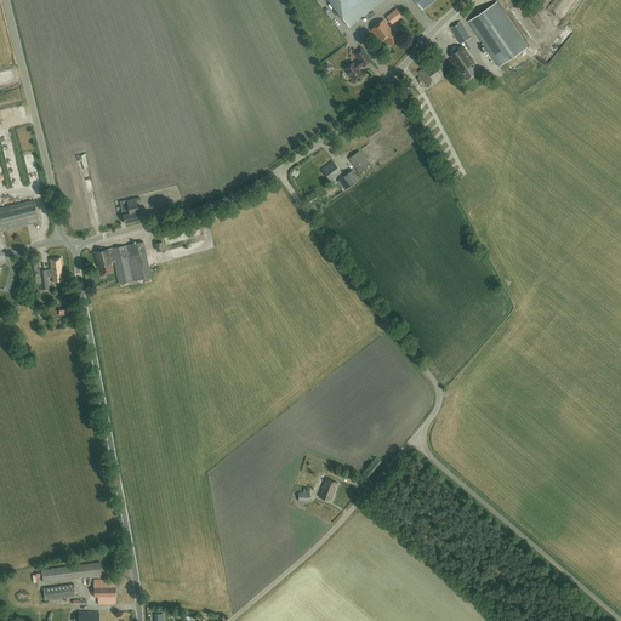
[(368,20),(375,13),(371,9),(374,6),(381,0),(329,0),(342,17),(343,18),(345,18),(345,20),(346,20),(347,21),(349,21),(351,21),(352,21),(353,21),(354,21),(355,20),(357,20),(358,18),(362,16),(363,15),(364,16),(366,20),(368,20)]
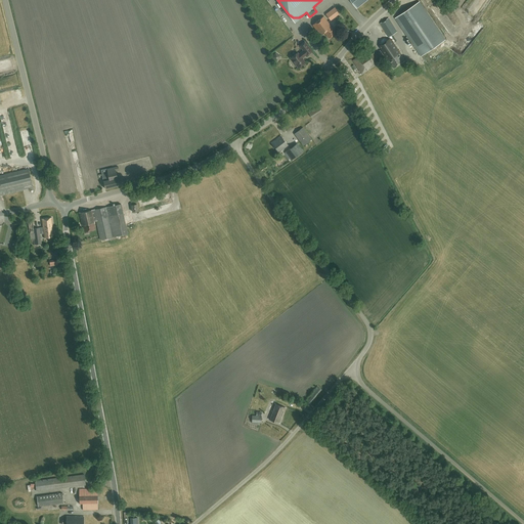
[(420,2),(395,18),(421,56),(445,40),(420,2)]
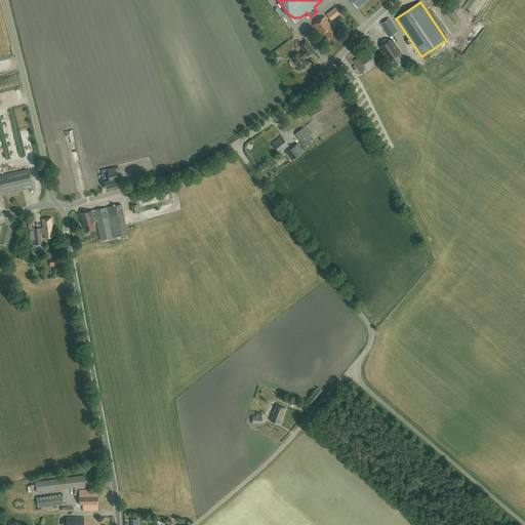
[(335,7),(326,14),(331,21),(339,13),(335,7)]
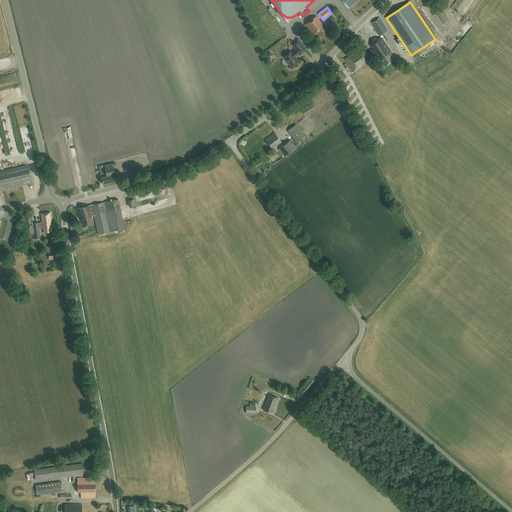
[(321,37),(327,31),(323,26),(324,26),(316,16),(305,24),(313,34),(316,31),(321,37)]
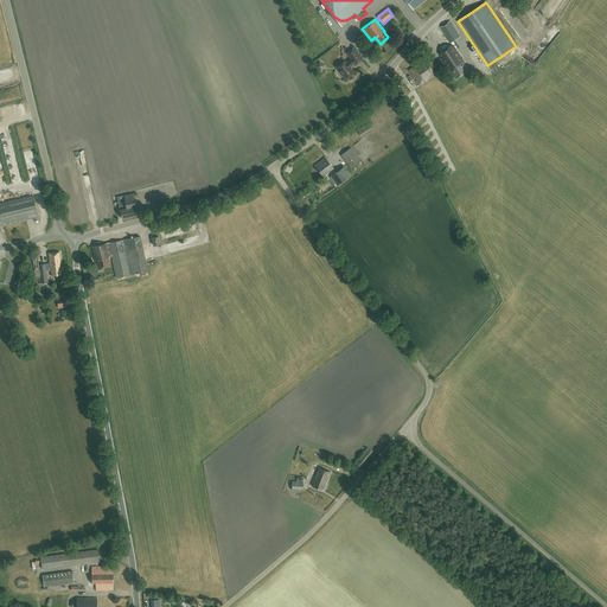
[(451,43),(460,37),(451,21),(441,27),(451,43)]
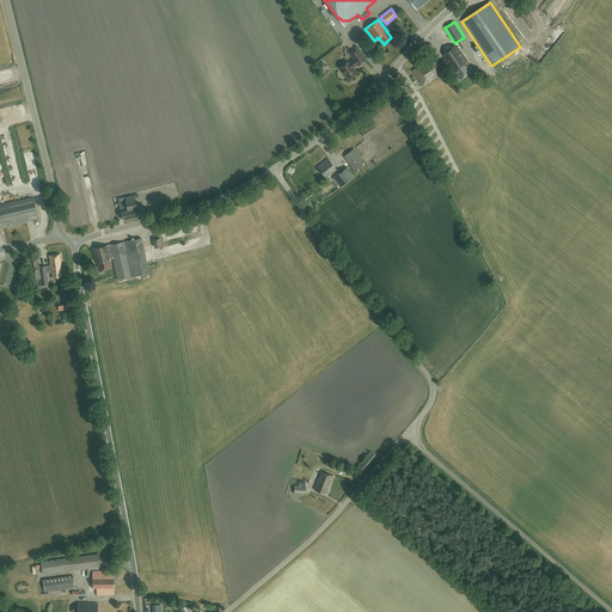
[(466,61),(465,57),(456,46),(442,54),(460,80),(472,72),(466,61)]
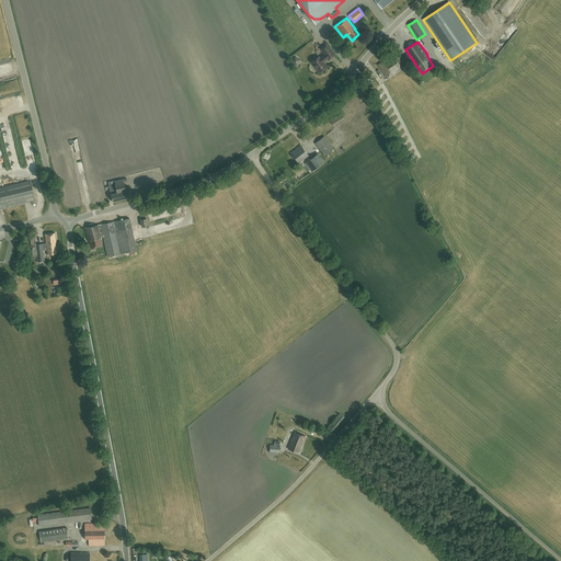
[(330,49),(325,44),(320,48),(324,54),(324,55),(320,58),(318,57),(311,61),(319,72),(327,67),(322,63),(328,58),(329,59),(334,56),(330,49)]
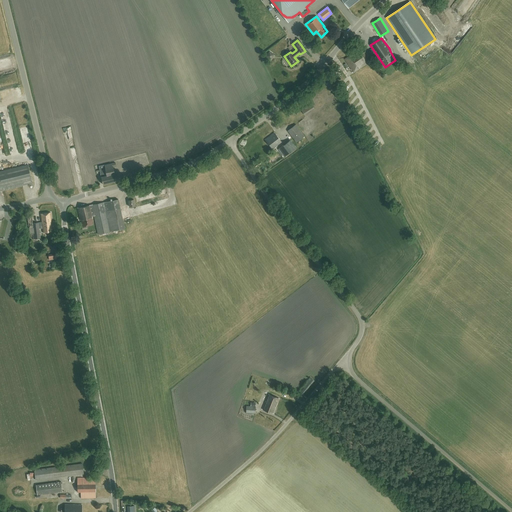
[(432,53),(436,50),(431,43),(427,45),(432,53)]
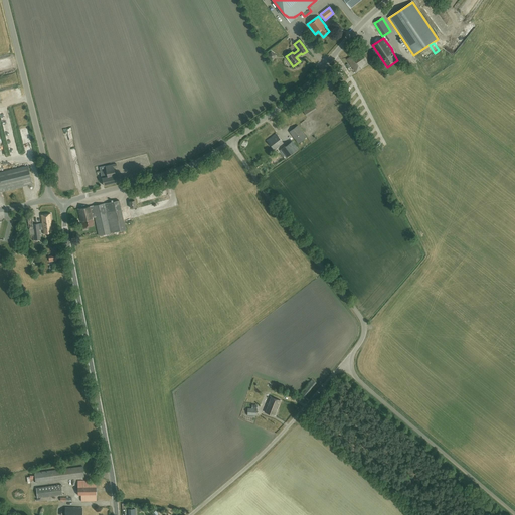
[(356,72),(374,60),(368,51),(364,54),(360,49),(346,59),(356,72)]
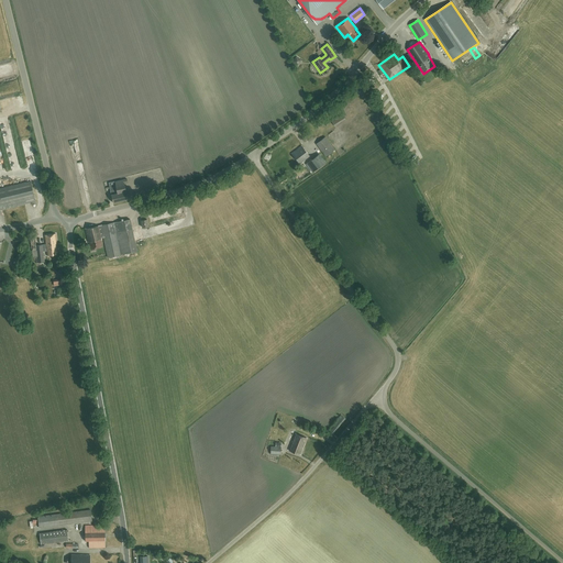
[(296,56),(293,64),(302,68),(306,61),(296,56)]
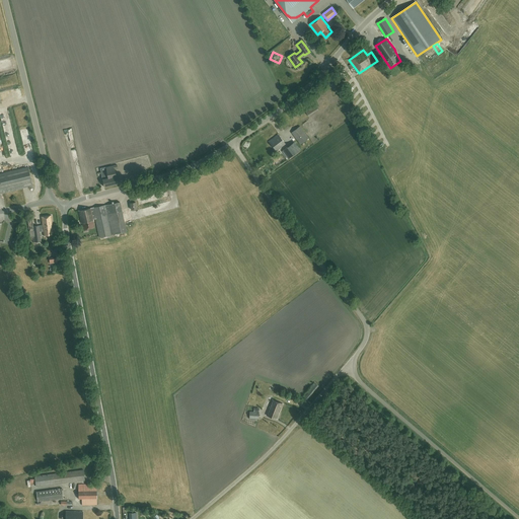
[(315,105),(305,112),(308,117),(318,109),(315,105)]
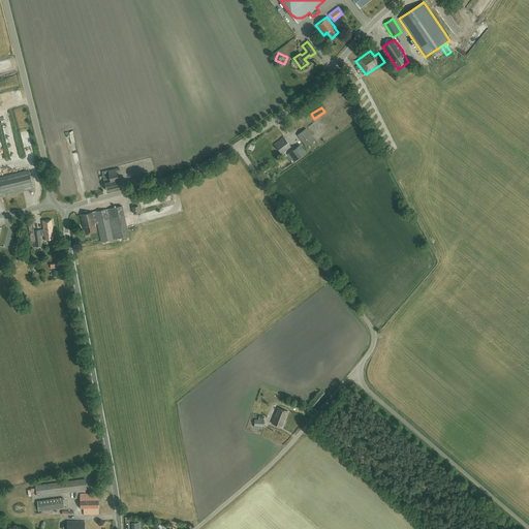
[(306,147),(314,141),(306,128),(297,135),(306,147)]
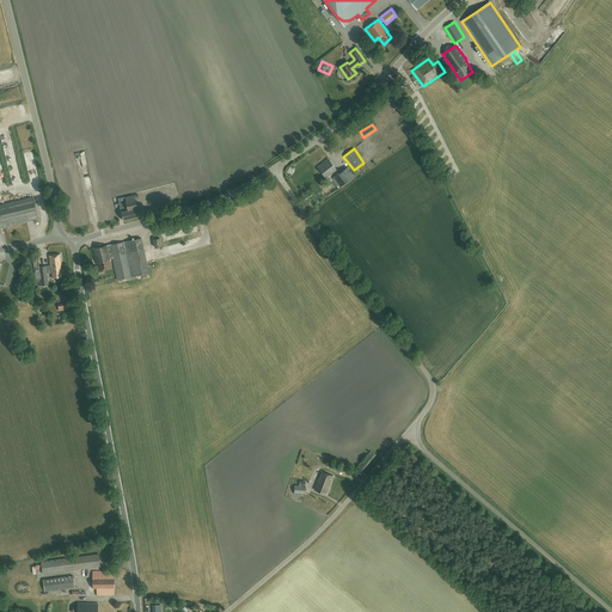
[(325,178),(336,170),(328,159),(318,167),(325,178)]
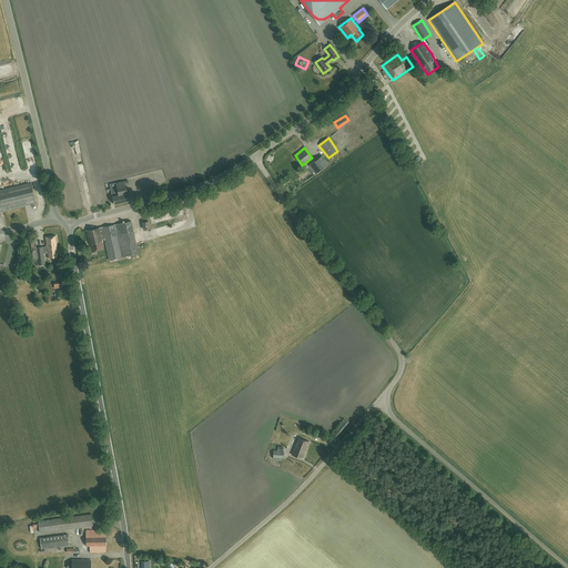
[(315,173),(328,163),(323,155),(310,165),(315,173)]
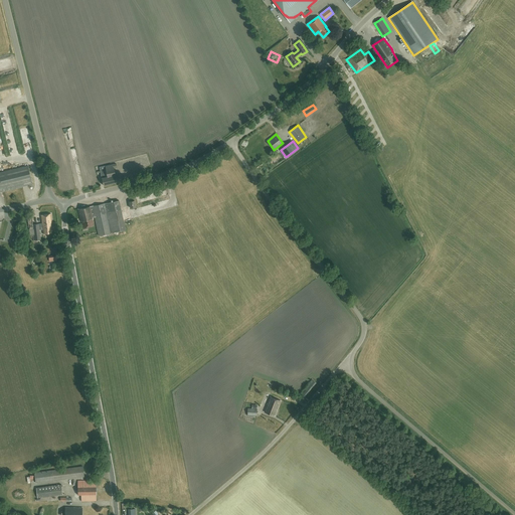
[(100,167),(102,175),(104,185),(117,182),(114,167),(117,167),(116,164),(100,167)]
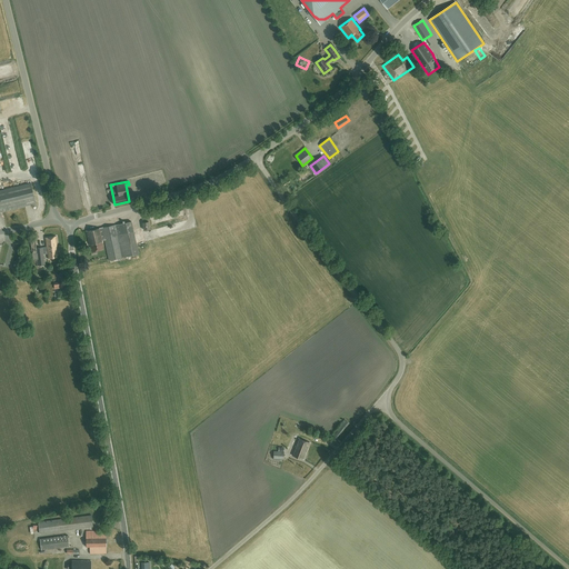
[(0,210),(36,202),(31,183),(0,190),(0,210)]
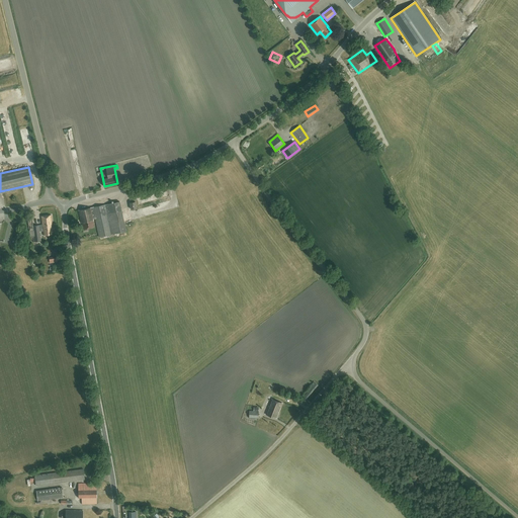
[(119,201),(117,202),(93,207),(91,207),(78,210),(81,223),(82,223),(84,229),(94,227),(92,221),(94,220),(93,219),(95,219),(99,237),(125,231),(119,201)]
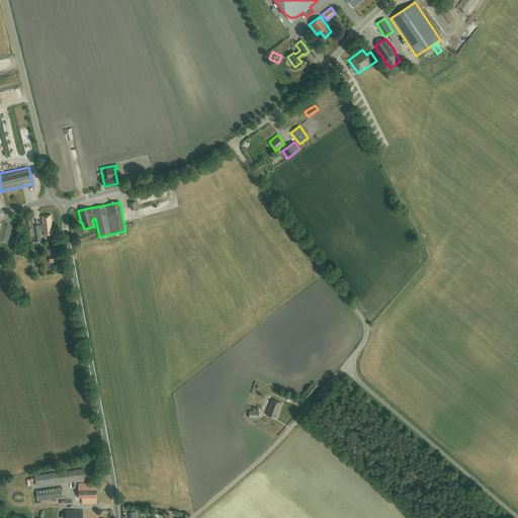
[(42,231),(44,235),(54,234),(52,216),(40,217),(41,225),(33,226),(32,217),(27,218),(29,237),(32,236),(33,242),(40,241),(39,231),(42,231)]
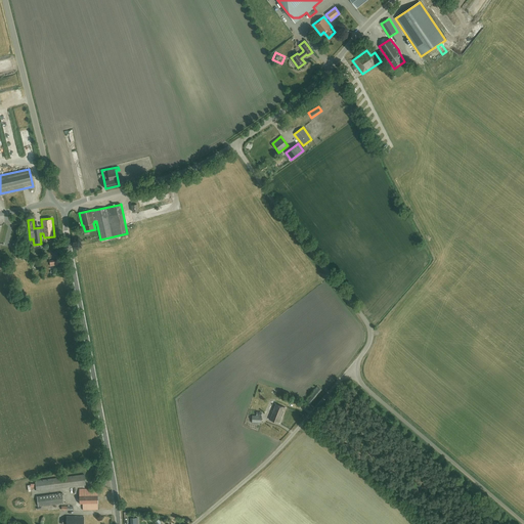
[(310,404),(321,390),(317,386),(306,400),(310,404)]
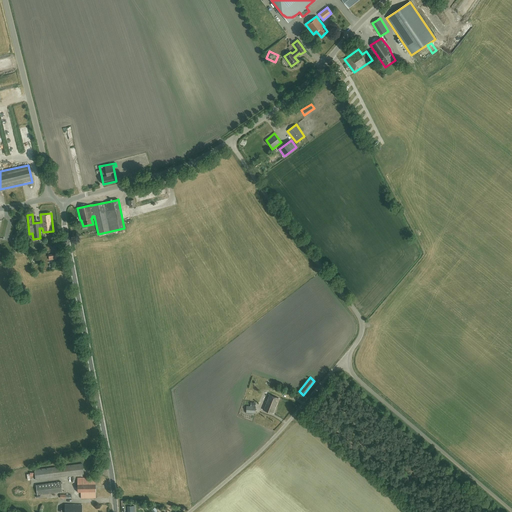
[(273,413),(279,398),(268,394),(262,409),(273,413)]
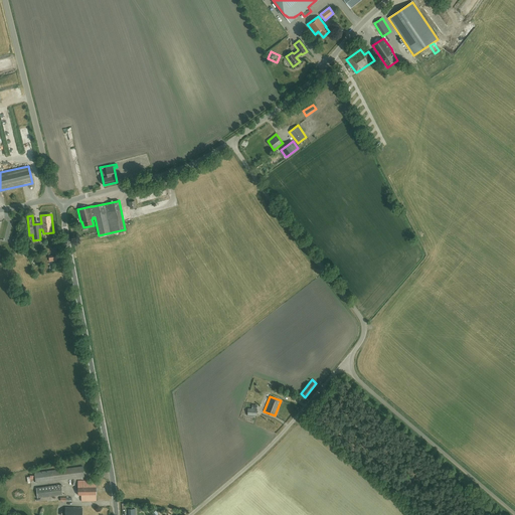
[(74,478),(84,477),(82,466),(72,468),(72,467),(34,472),(36,483),(74,478)]
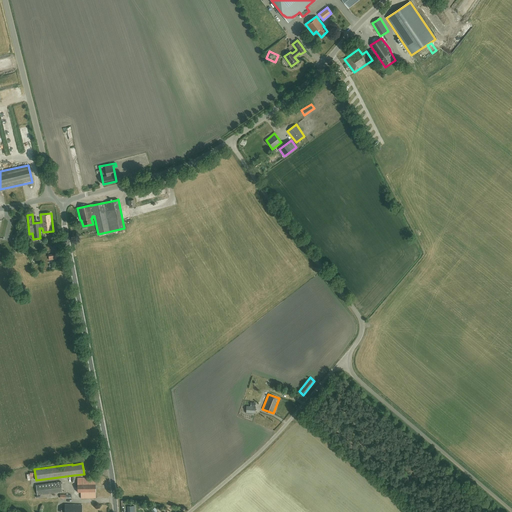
[(96,477),(77,478),(77,492),(81,492),(81,498),(96,498),(96,477)]
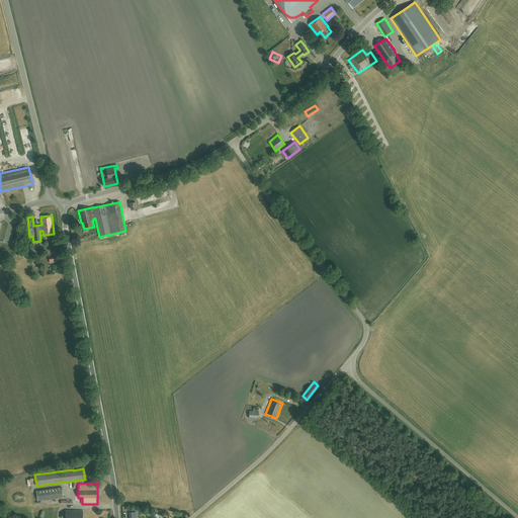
[(37,501),(64,498),(62,488),(36,491),(37,501)]
